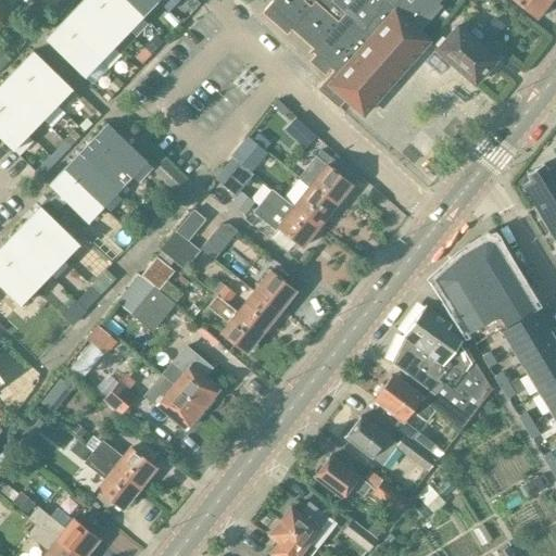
[(113,46),(127,32),(95,0),(84,0),(75,10),(113,46)]
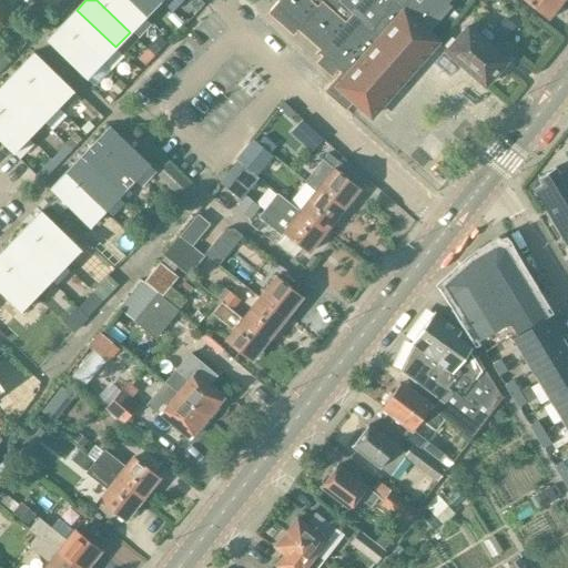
[(97,0),(130,32),(145,17),(128,0),(97,0)]
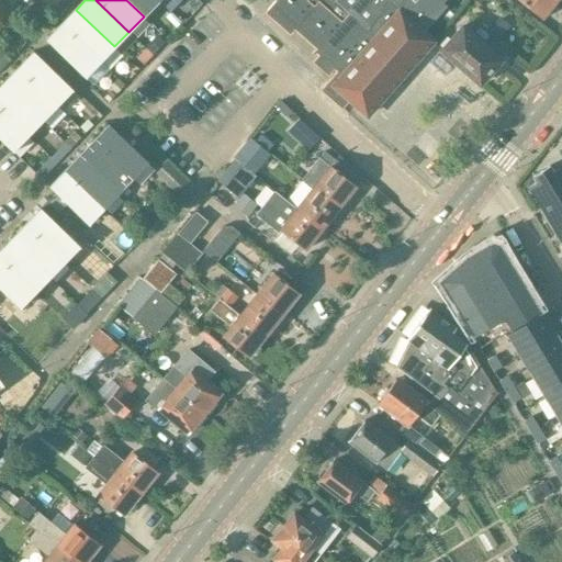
[(126,0),(144,17),(158,1),(156,0),(126,0)]
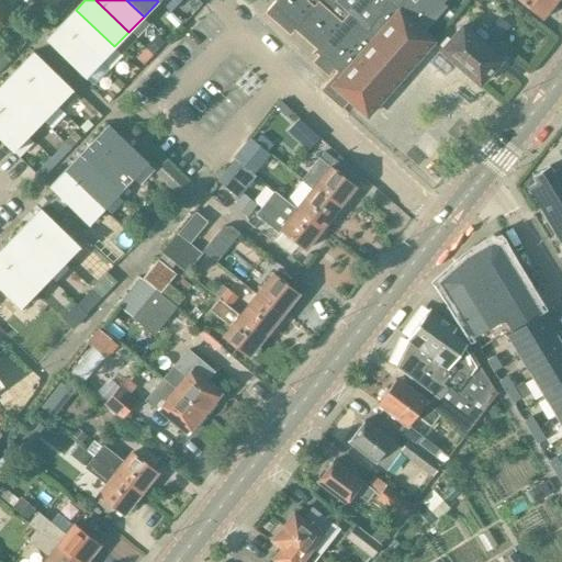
[(156,0),(158,1),(168,10),(177,0),(156,0)]
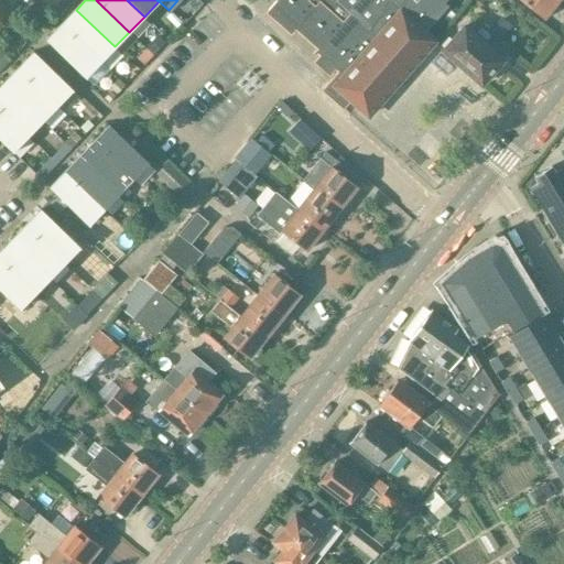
[(277,0),(266,13),(292,35),(295,31),(317,51),(313,55),(317,60),(315,63),(333,78),(322,90),(344,110),(351,101),(369,117),(434,43),(424,34),(447,8),(443,4),(446,0),(277,0)]
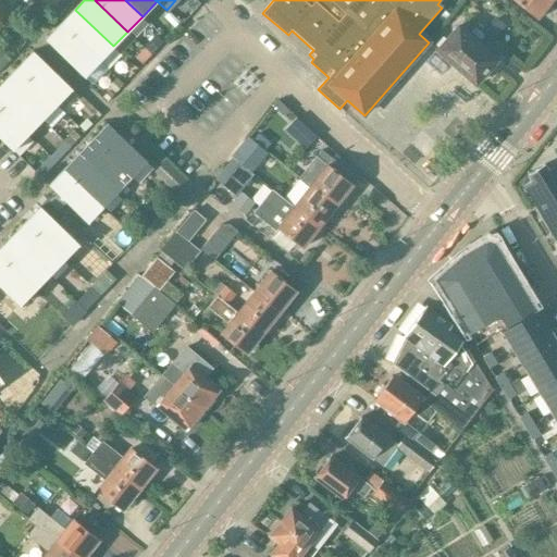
[(553,0),(512,0),(537,20),(553,0)]
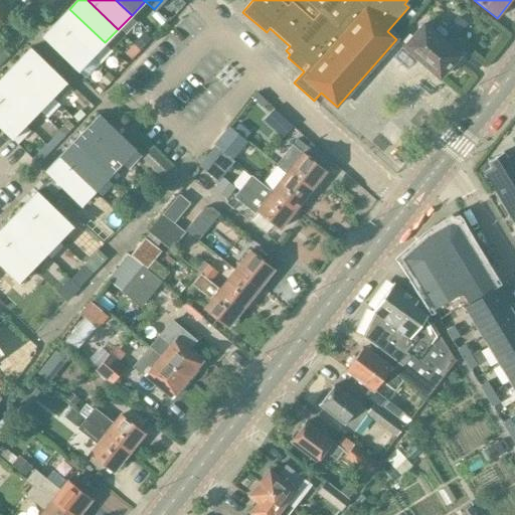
[(34,27),(46,15),(33,3),(21,15),(34,27)]
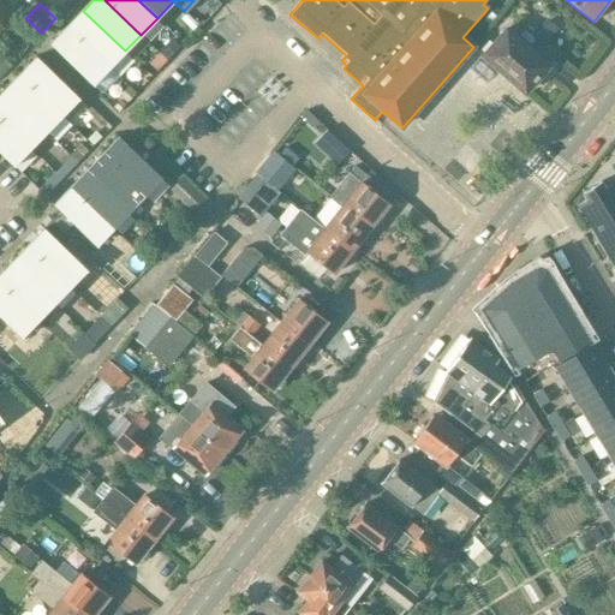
[(109,67),(125,51),(83,11),(67,27),(109,67)]
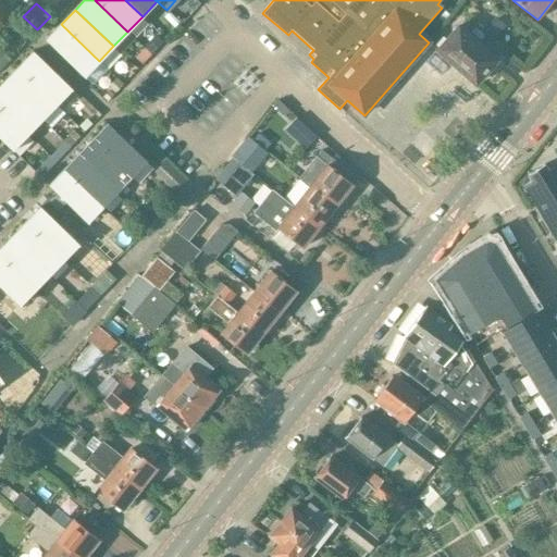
[(493,41),(506,27),(496,19),(483,33),(493,41)]
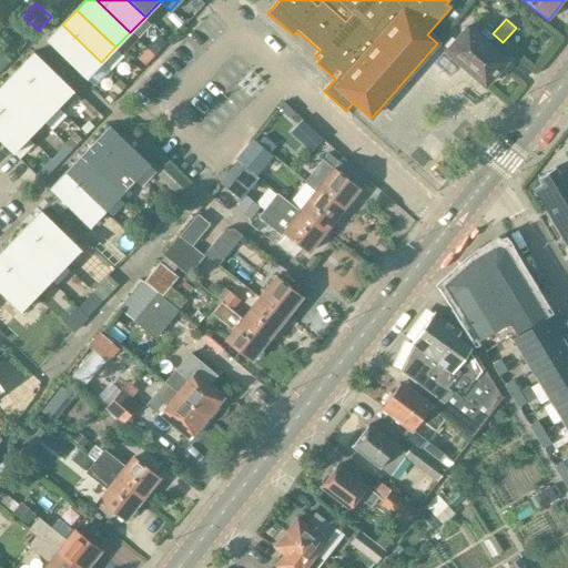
[(101,62),(62,24),(47,41),(85,79),(101,62)]
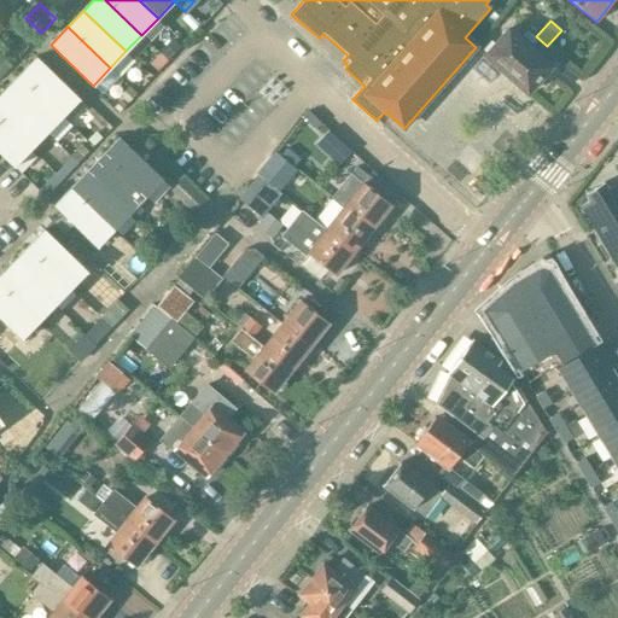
[(485,57),(528,93),(551,66),(509,30),(485,57)]
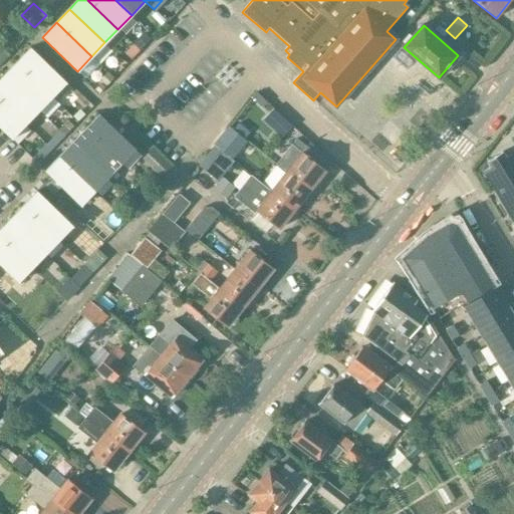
[(439,25),(433,32),(442,40),(448,33),(439,25)]
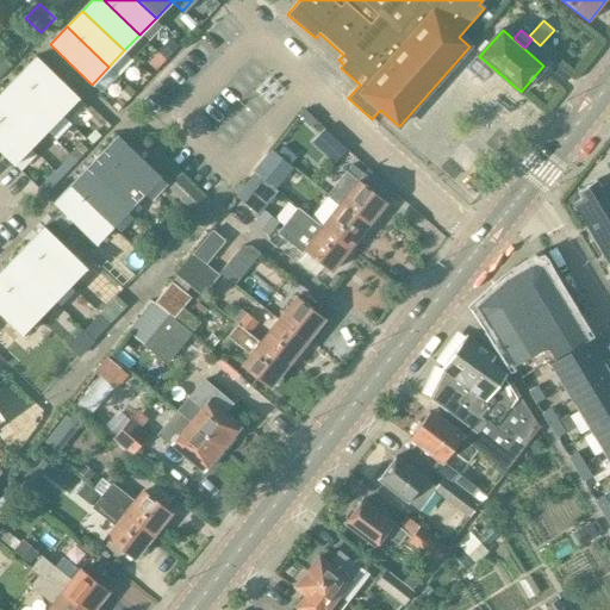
[(160,53),(167,60),(178,49),(170,42),(160,53)]
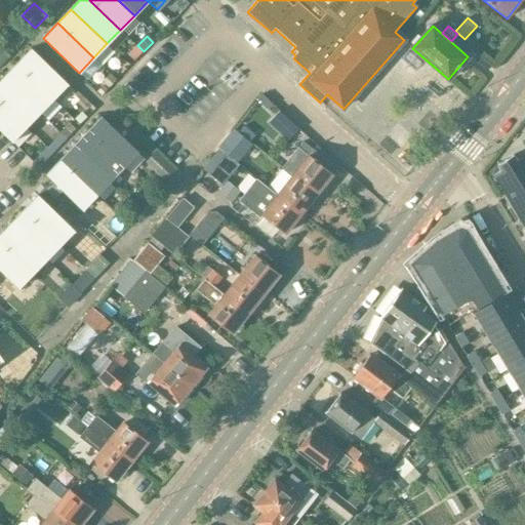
[(144,51),(137,45),(128,55),(134,61),(144,51)]
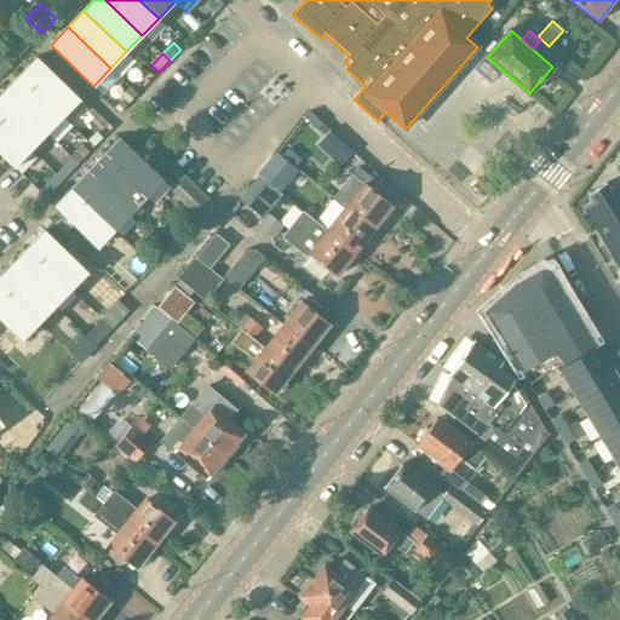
[(21,75),(63,116),(80,98),(36,57),(21,75)]
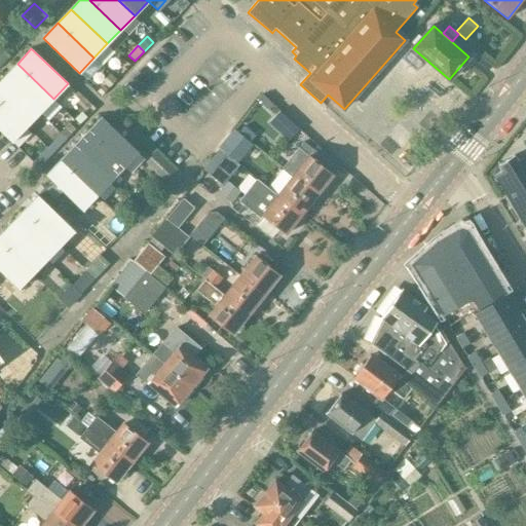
[(17,64),(3,77),(40,113),(53,99),(17,64)]
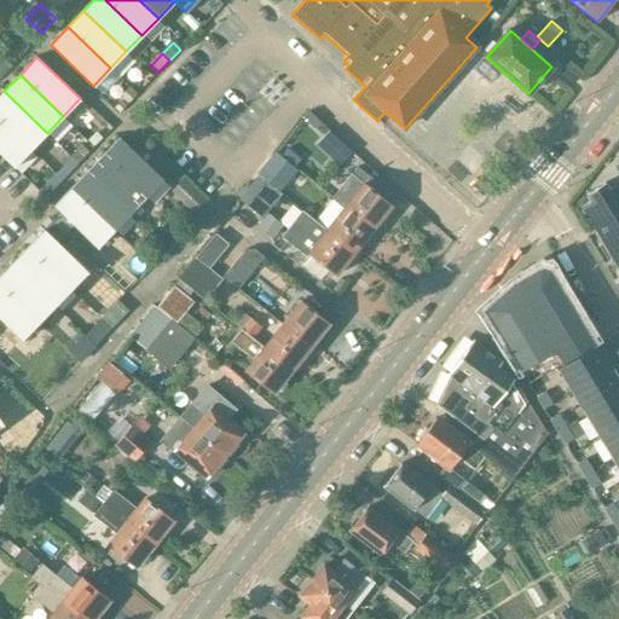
[(121,97),(128,104),(137,94),(129,87),(121,97)]
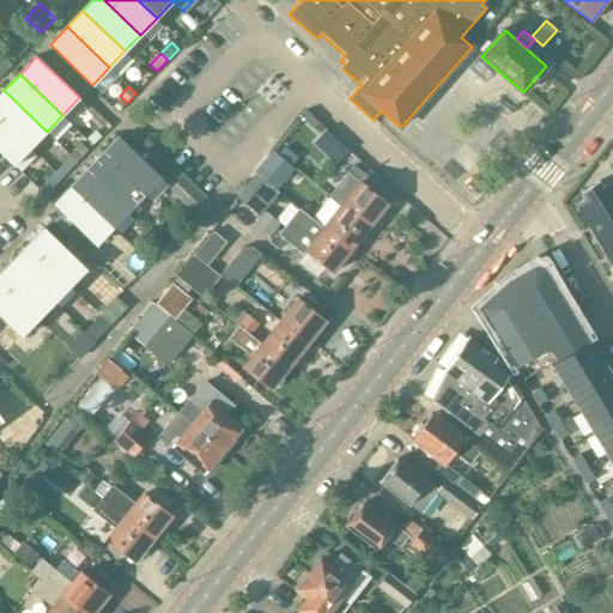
[(4,90),(0,93),(0,119),(30,149),(47,132),(4,90)]
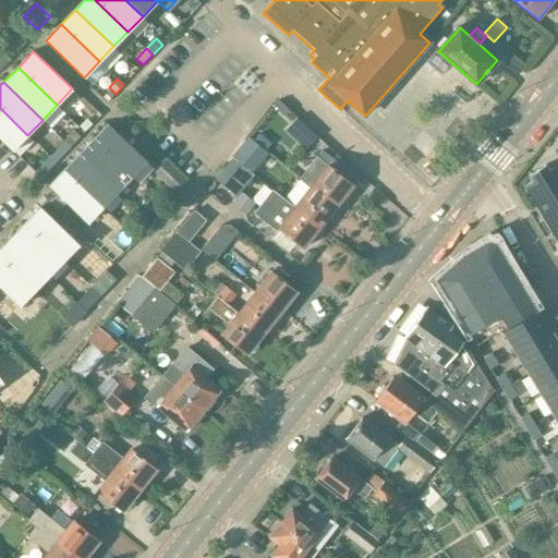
[(110,91),(102,97),(108,101),(114,95),(110,91)]
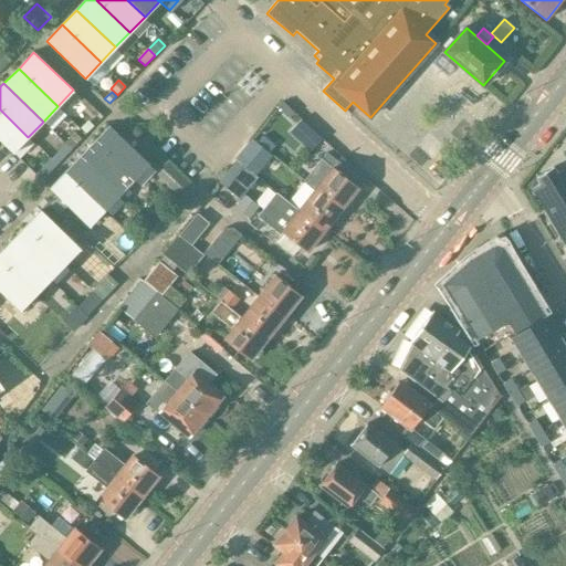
[(28,137),(0,109),(0,139),(13,153),(28,137)]
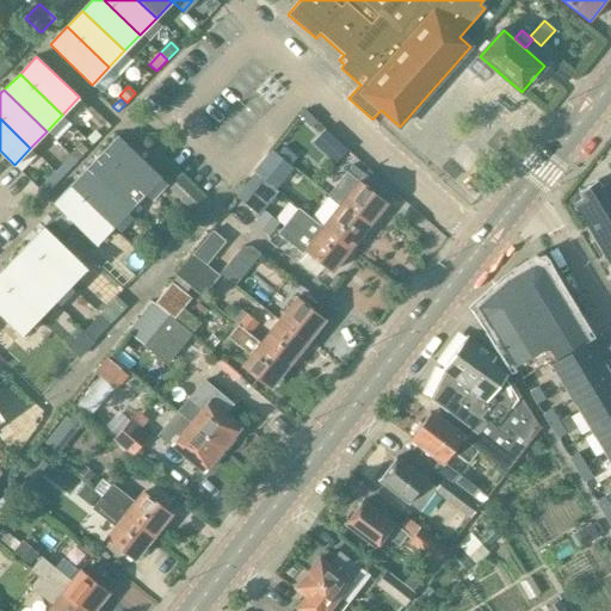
[(94,144),(102,137),(97,131),(88,140),(94,144)]
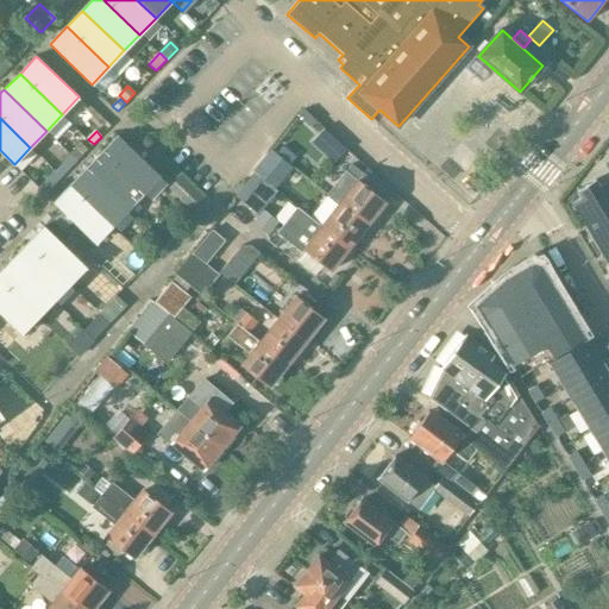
[(102,152),(144,193),(161,176),(119,136),(102,152)]
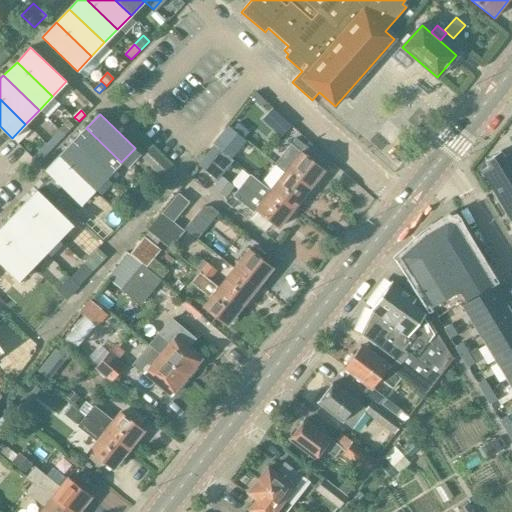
[(65,135),(74,126),(68,121),(59,130),(65,135)]
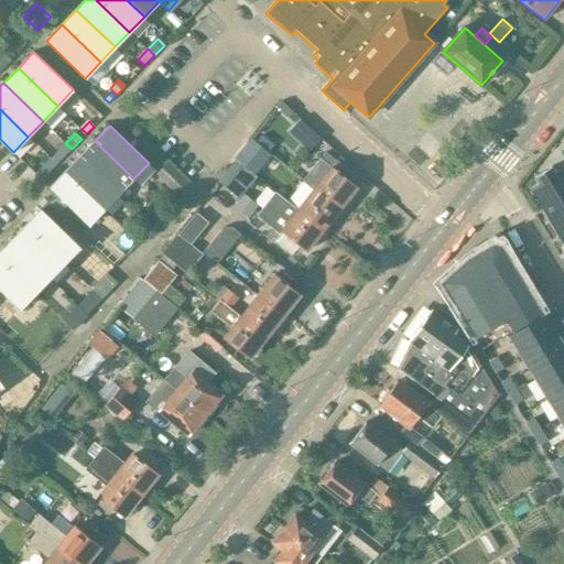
[(272,155),(251,138),(237,154),(238,155),(258,172),(272,155)]
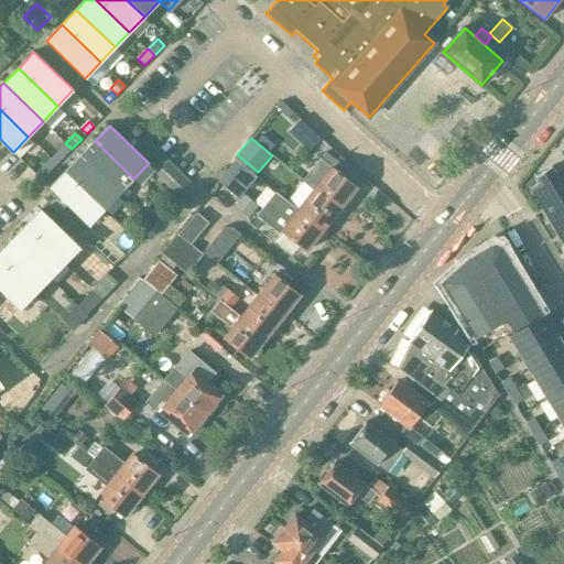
[(133,179),(95,141),(80,156),(118,194),(133,179)]
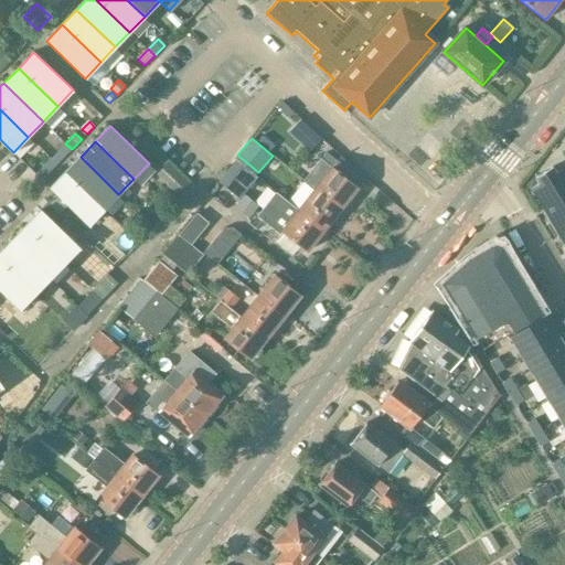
[(332,168),(337,162),(326,153),(321,159),(332,168)]
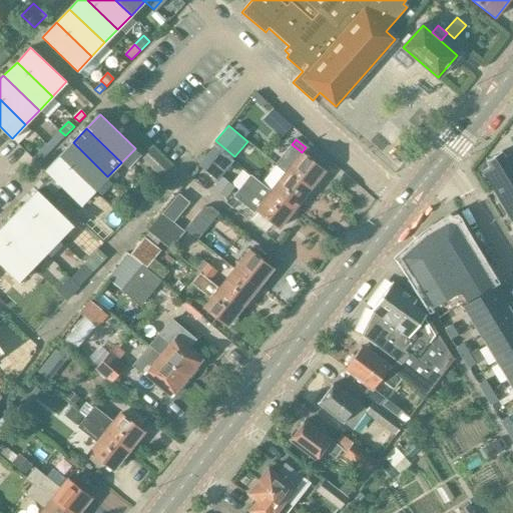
[(107,176),(73,142),(59,156),(94,190),(107,176)]
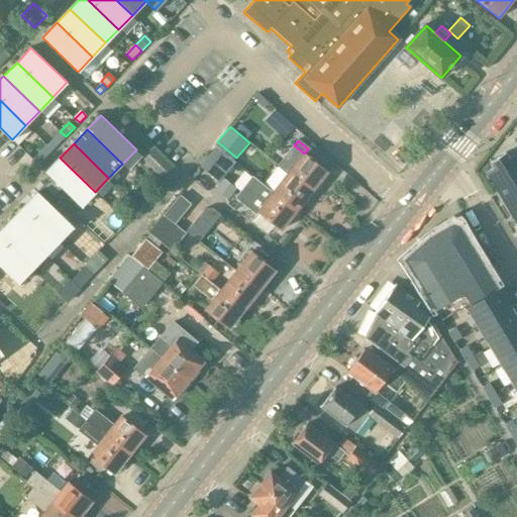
[(311,143),(308,147),(326,162),(329,159),(311,143)]
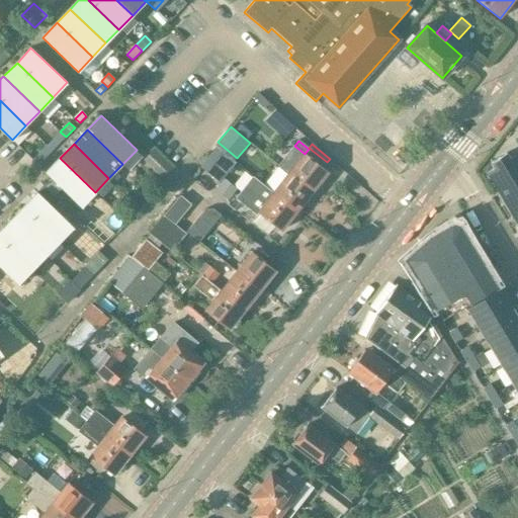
[(309,148),(305,154),(323,168),(327,162),(309,148)]
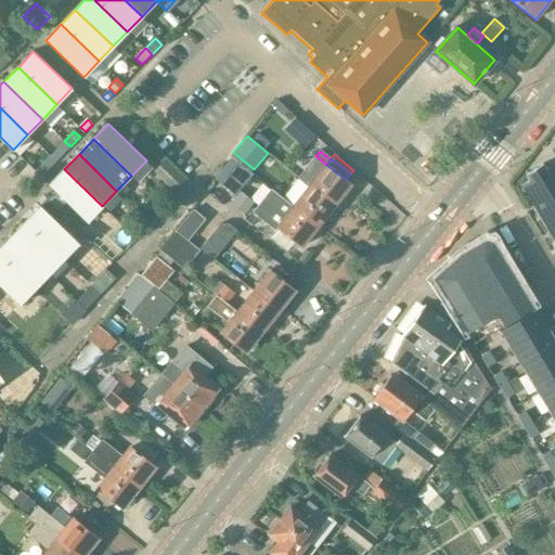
[(185,182),(164,162),(154,171),(176,193),(185,182)]
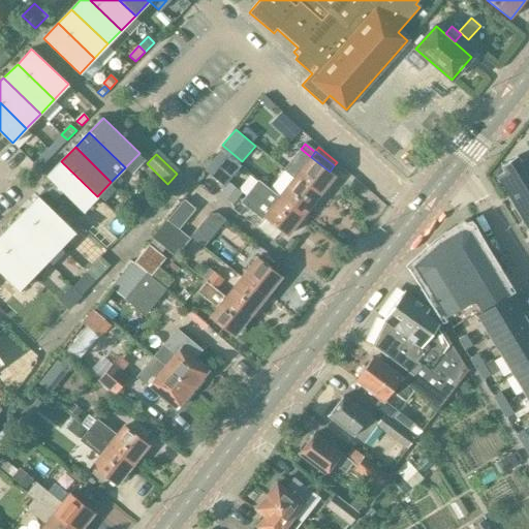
[(224,187),(241,166),(226,155),(210,175),(224,187)]
